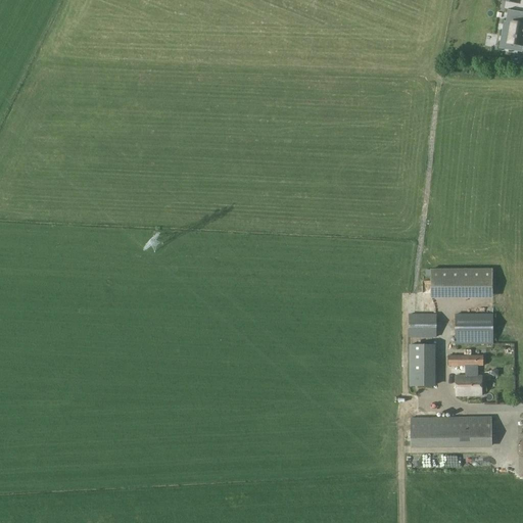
[(504,21),(498,49),(522,52),(522,46),(522,12),(508,10),(506,21),(504,21)]
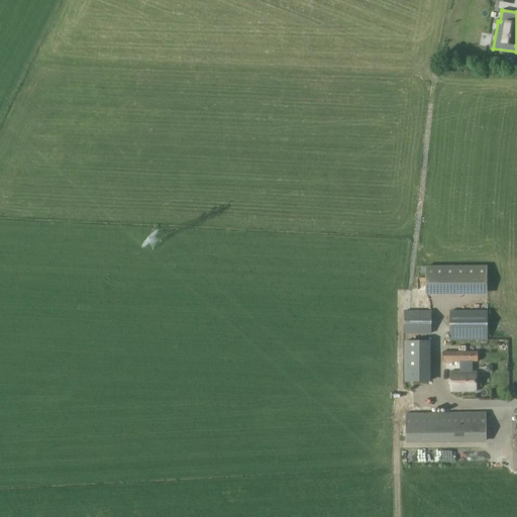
[(425,292),(487,291),(486,267),(425,268),(425,292)]
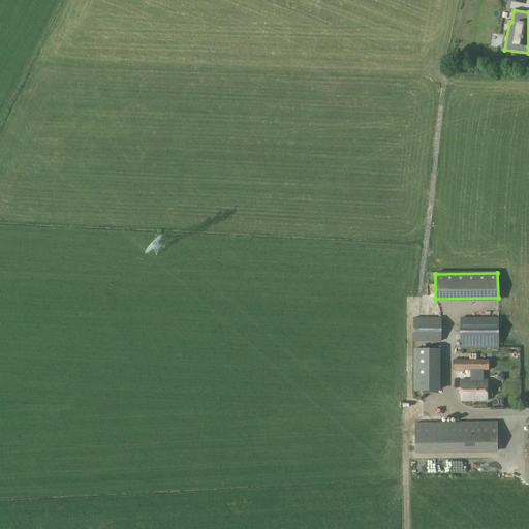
[(413,342),(441,342),(441,317),(413,317),(413,342)]
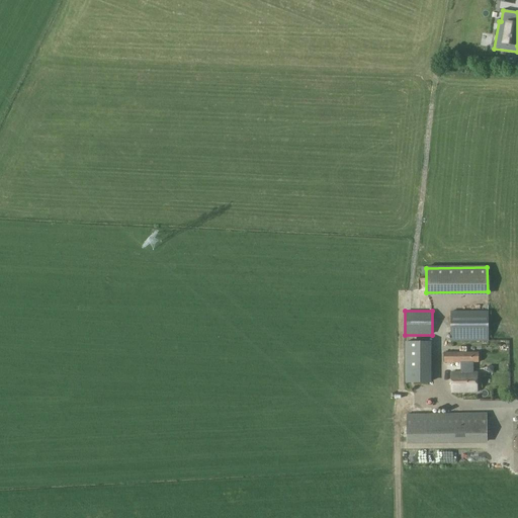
[(488,311),(451,312),(451,339),(488,339),(488,311)]
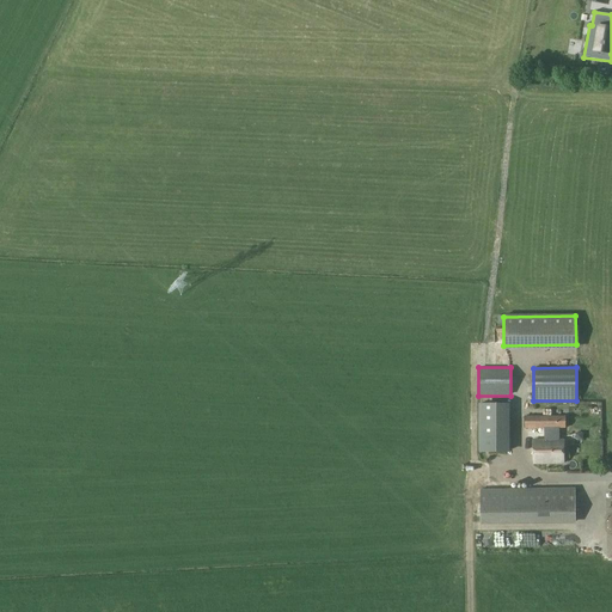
[(534,464),(536,464),(563,464),(563,440),(557,440),(557,428),(565,428),(564,416),(525,417),(526,428),(549,428),(549,440),(533,441),(534,464)]
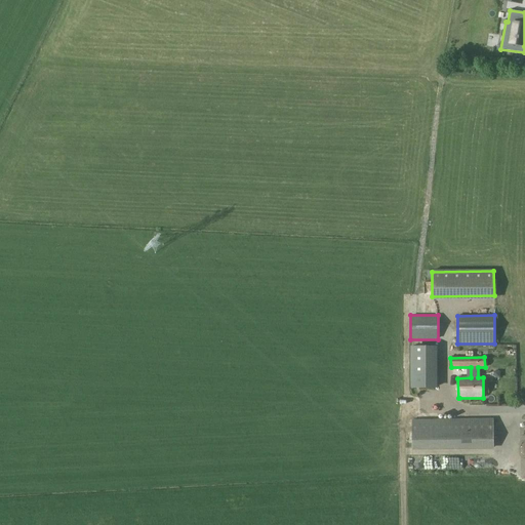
[(418,404),(434,405),(434,391),(419,390),(418,404)]
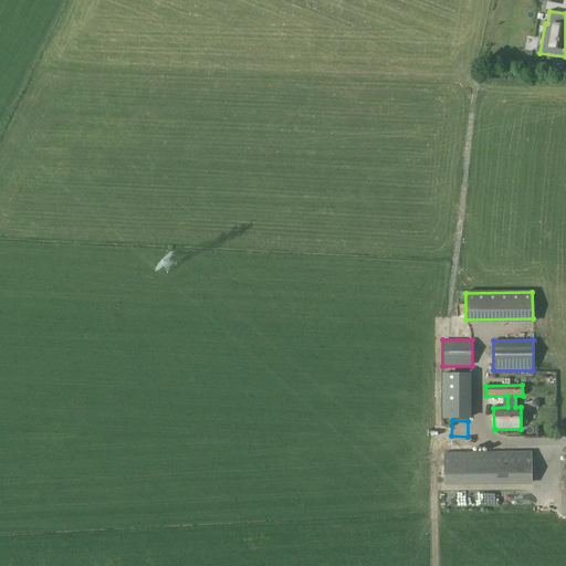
[(444,485),(533,484),(532,451),(495,452),(443,452),(444,485)]
